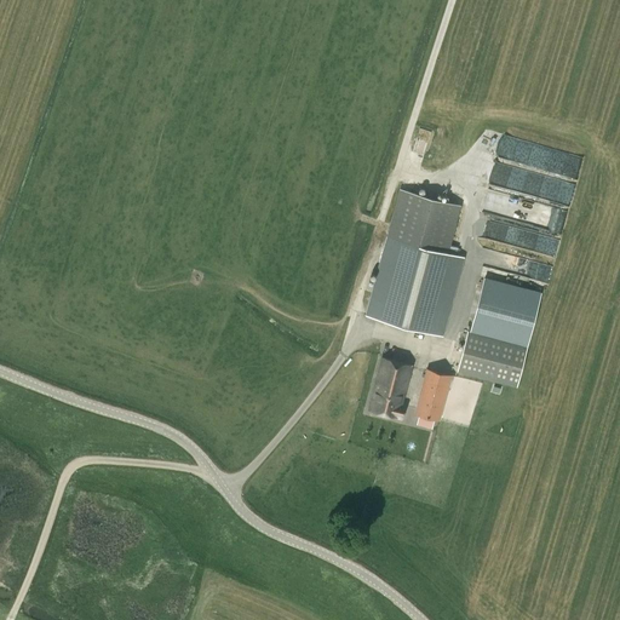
[(420,127),(413,149),(424,153),(431,131),(420,127)]
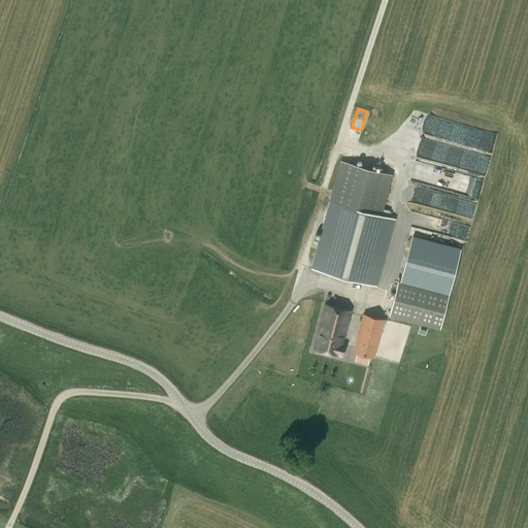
[(426,114),(421,132),(437,137),(442,120),(426,114)]
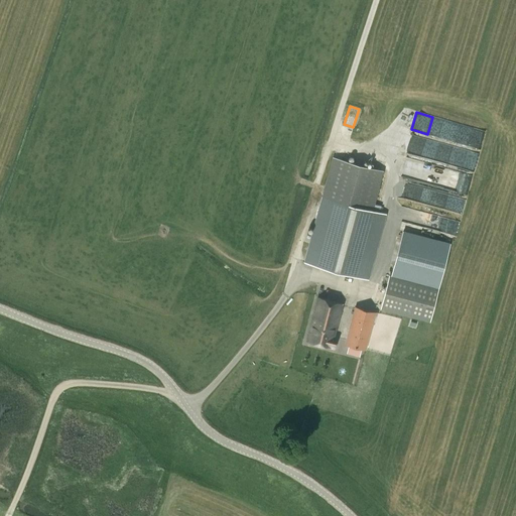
[(426,182),(469,192),(478,152),(471,150),(473,140),(481,142),(484,130),(464,126),(462,133),(452,131),(447,145),(455,146),(454,152),(441,149),(438,164),(430,162),(426,182)]
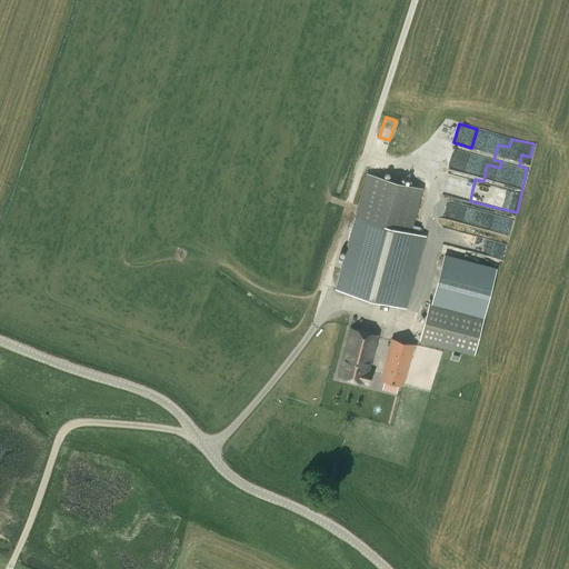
[(338,289),(386,301),(406,307),(425,235),(411,230),(422,188),(368,173),(338,289)]
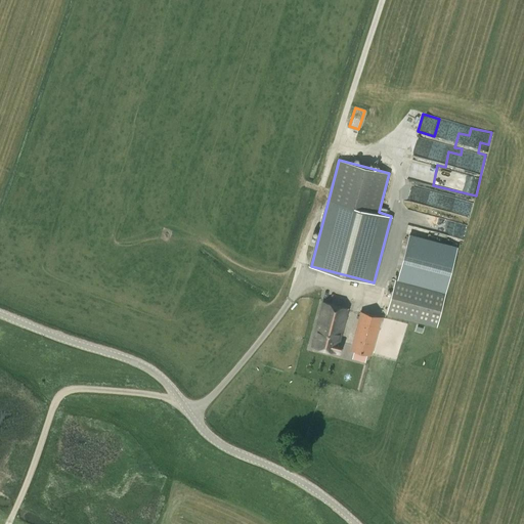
[(440,233),(465,238),(468,223),(443,218),(440,233)]
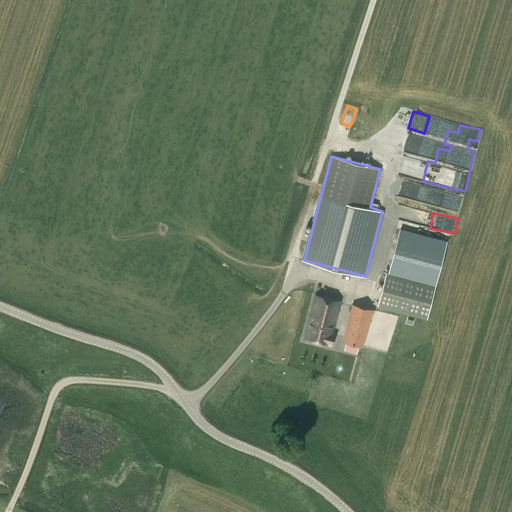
[(389,273),(387,273),(379,305),(427,318),(447,242),(401,229),(389,273)]
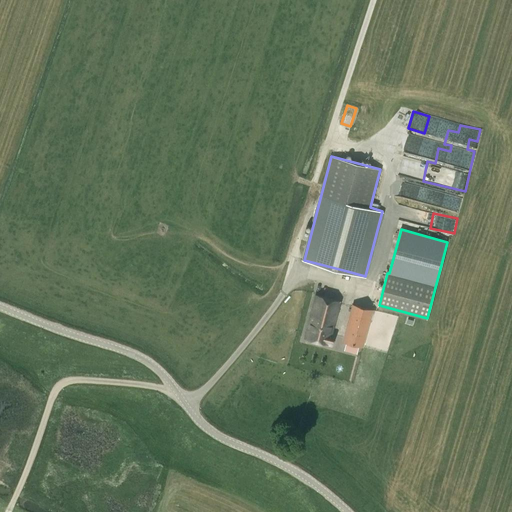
[(332,344),(335,333),(331,332),(339,300),(316,294),(305,337),(332,344)]
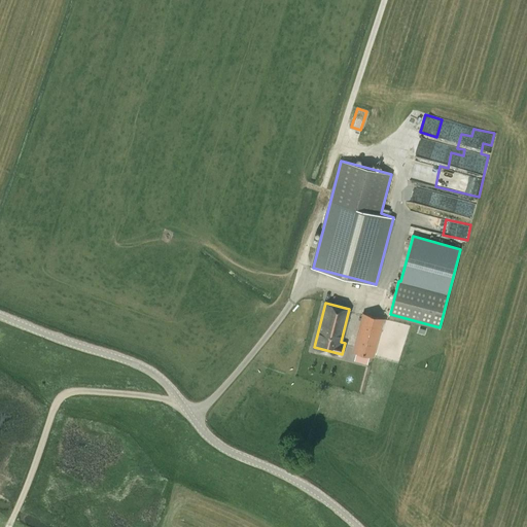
[(384,321),(385,319),(363,313),(353,350),(373,355),(382,321),(384,321)]
